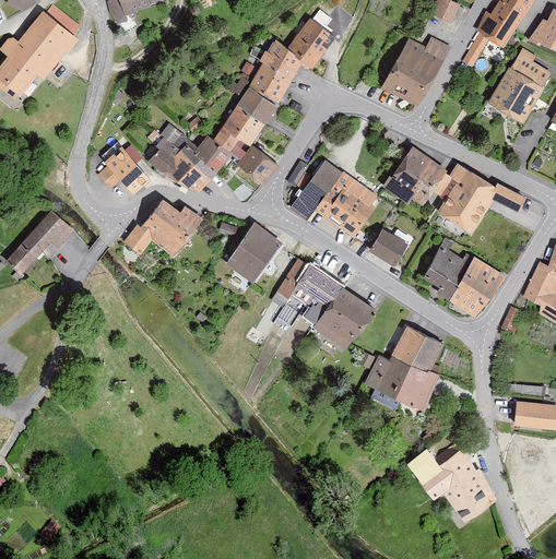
[(37,0),(7,0),(4,4),(22,11),(37,2),(37,0)]
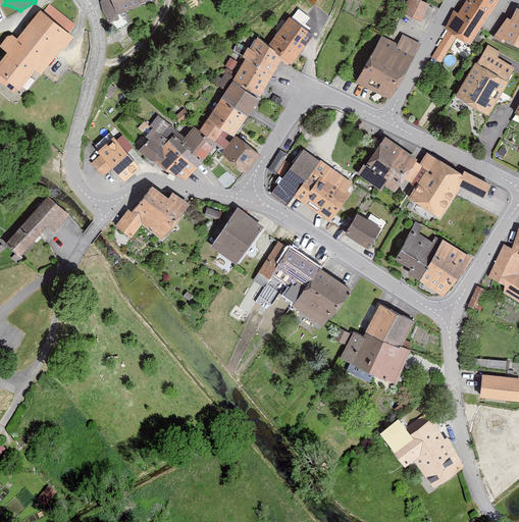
[(100,0),(99,1),(103,12),(109,21),(119,18),(117,13),(141,5),(140,2),(146,0),(100,0)]
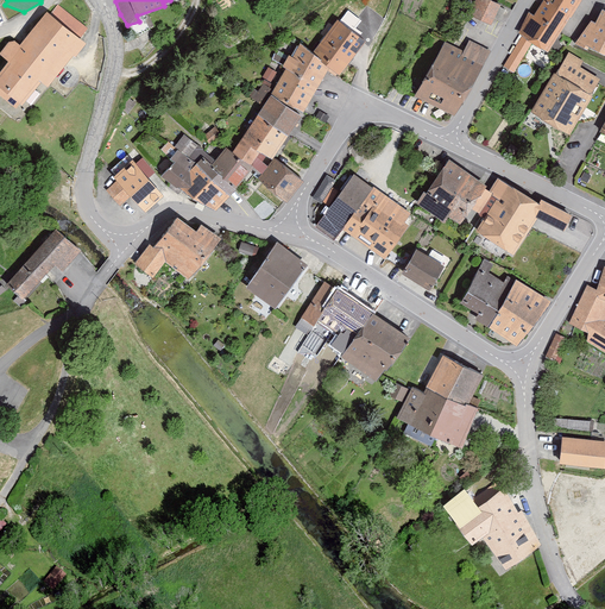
[(489,0),(476,0),(470,12),(489,24),(499,6),(489,0)]
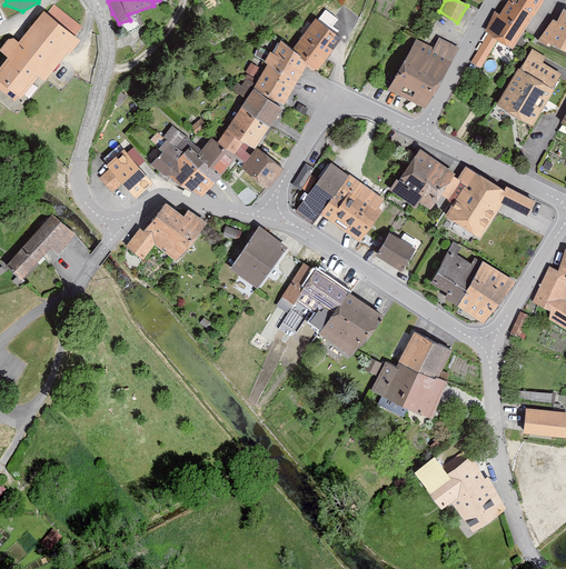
[(542,0),(508,0),(500,13),(493,9),(479,31),(485,33),(467,61),(479,69),(497,40),(513,49),(542,0)]
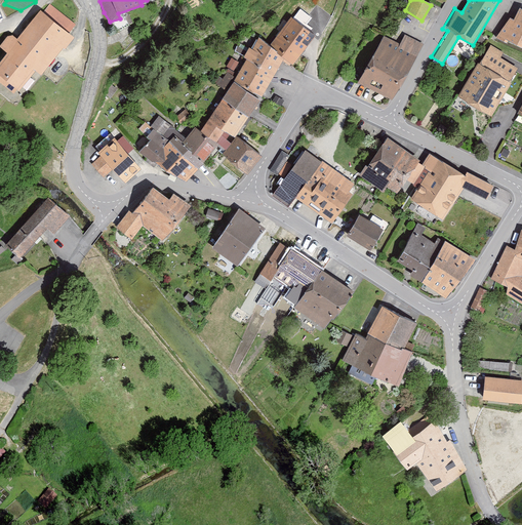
[(76,26),(49,3),(43,11),(41,9),(17,39),(13,36),(7,35),(0,45),(0,48),(7,52),(0,63),(0,75),(19,91),(36,71),(41,75),(64,46),(66,48),(75,36),(70,33),(76,26)]
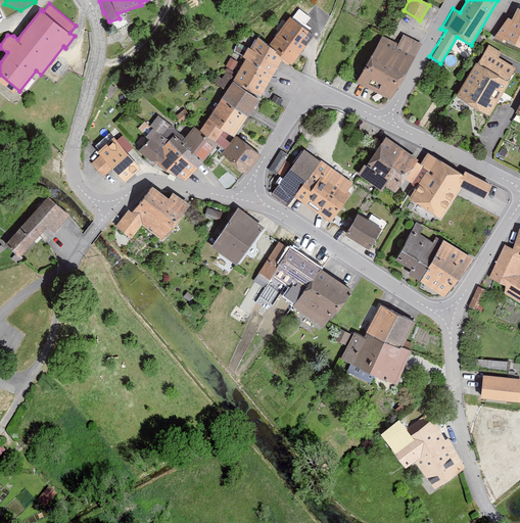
[(519,8),(517,7),(512,18),(508,16),(499,36),(519,47),(519,8)]
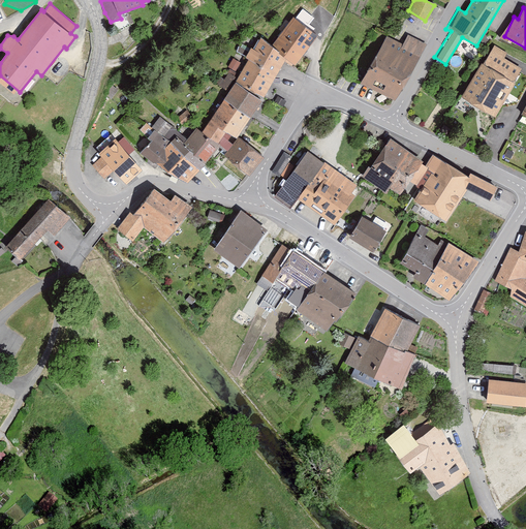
[(295,66),(316,34),(295,16),(273,43),(261,35),(203,132),(196,127),(188,138),(159,116),(151,127),(147,122),(138,129),(150,141),(141,151),(187,184),(218,152),(247,176),(263,158),(237,138),(284,60),(295,66)]
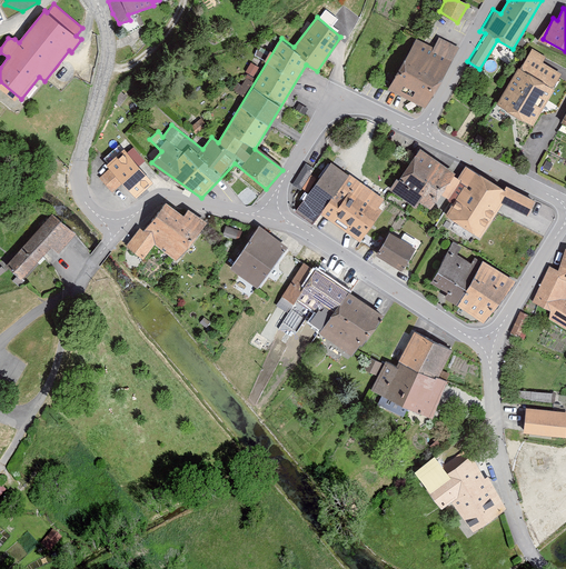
[(417,39),(389,90),(423,107),(455,47),(432,35),(427,43),(417,39)]
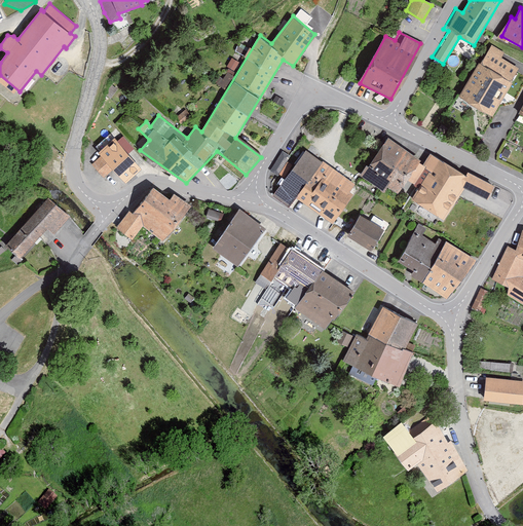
[(459,98),(491,115),(512,80),(480,62),(459,98)]
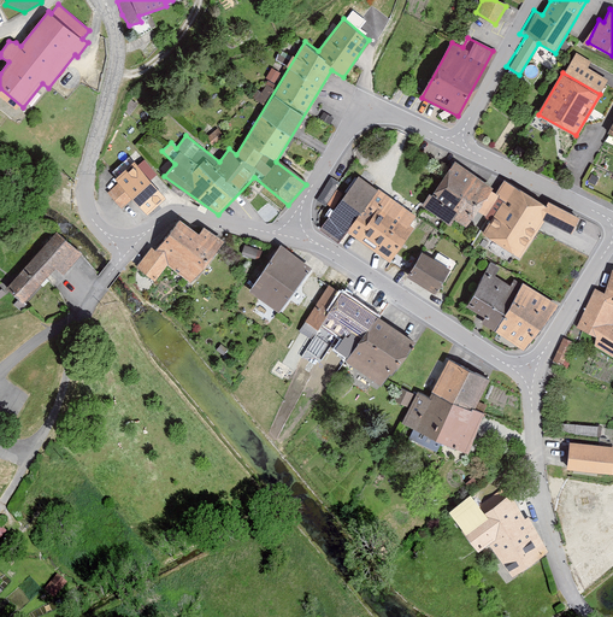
[(165,193),(136,159),(100,189),(117,210),(134,197),(145,210),(165,193)]
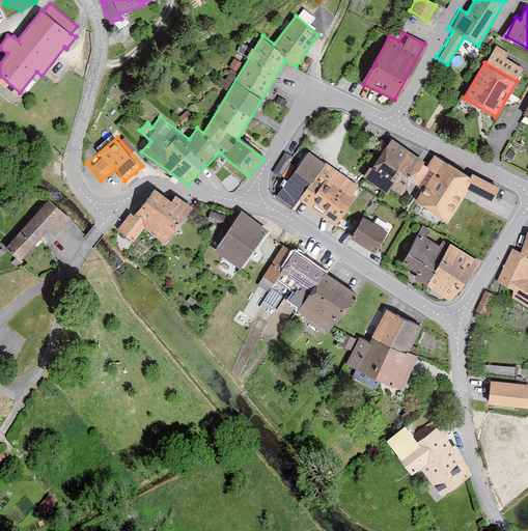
[(471,176),(434,155),(427,166),(423,163),(424,161),(390,139),(363,176),(403,199),(412,182),(424,189),(415,202),(449,223),(464,200),(474,206),(480,195),(493,202),(500,187),(473,173),(471,176)]
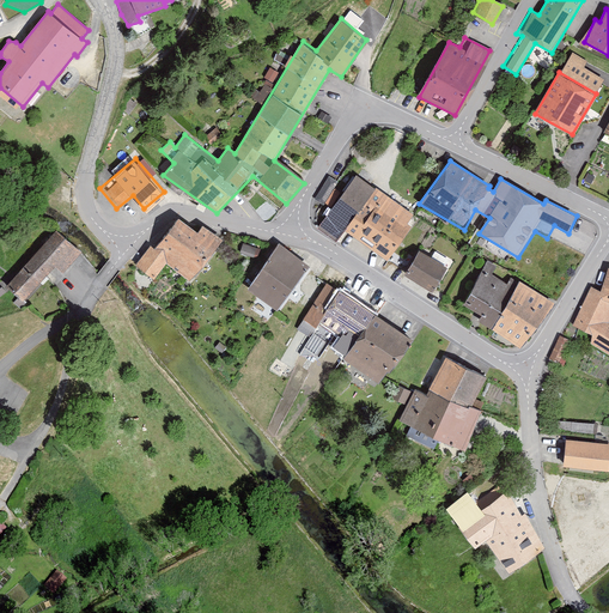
[(414,211),(355,173),(315,228),(335,243),(343,231),(387,261),(409,228),(406,225),(414,211)]
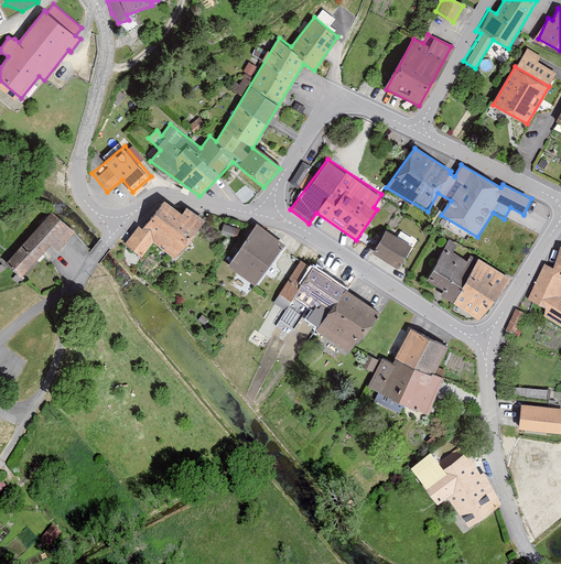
[(311,167),(300,162),(287,183),(298,190),(311,167)]
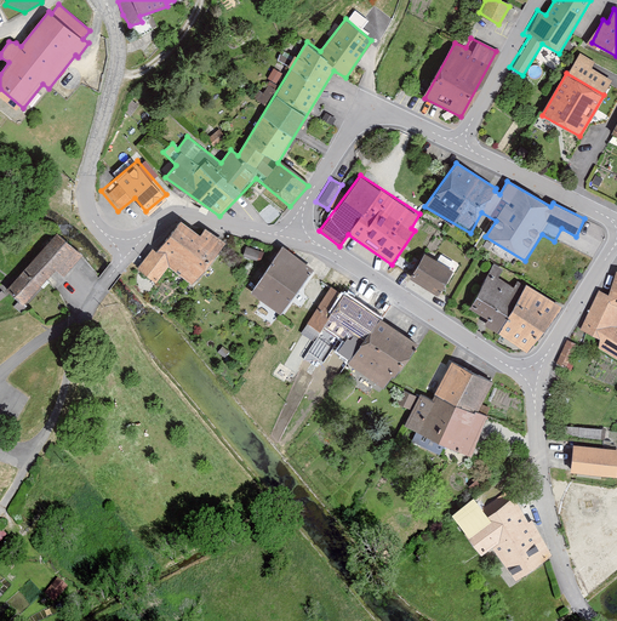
[(200,238),(182,223),(159,251),(153,248),(137,268),(155,283),(170,267),(193,284),(226,243),(209,228),(200,238)]
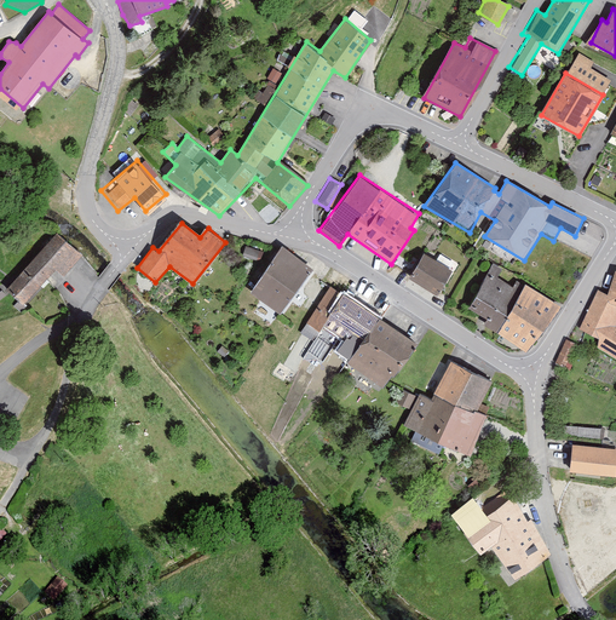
[(57,233),(5,290),(24,306),(56,270),(63,276),(82,256),(57,233)]
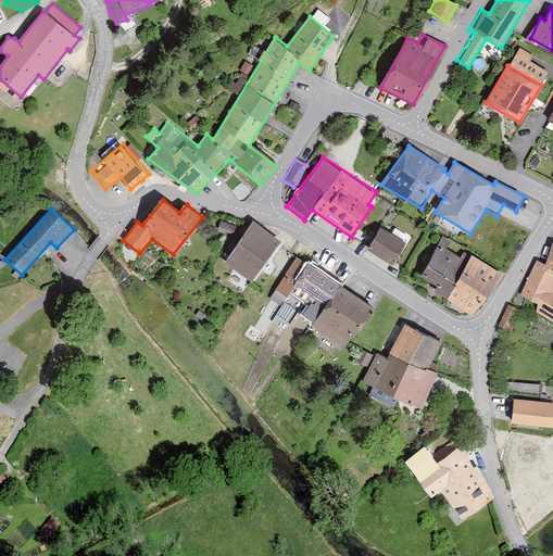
[(280,240),(252,220),(224,262),(252,280),(280,240)]
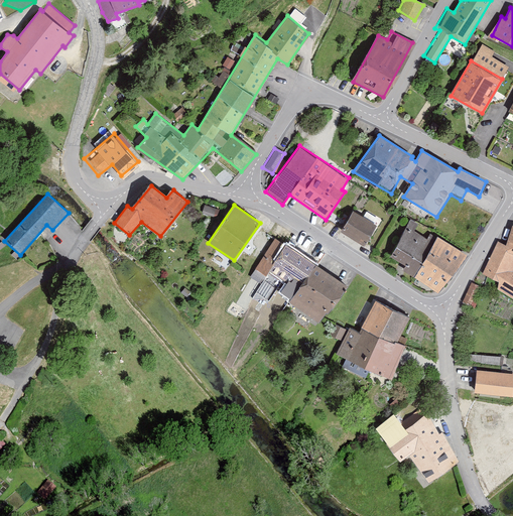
[(351,210),(339,231),(363,245),(376,224),(351,210)]
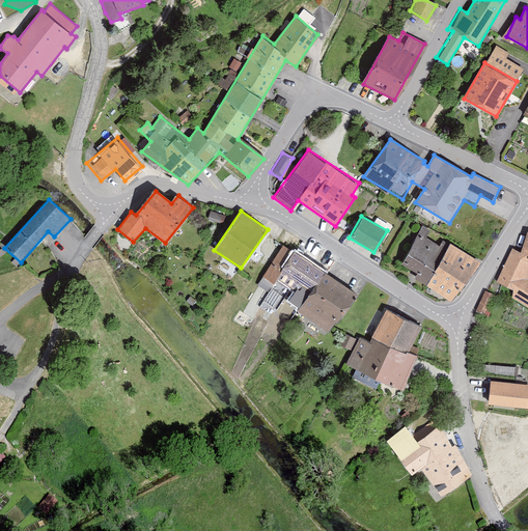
[(431,229),(422,224),(401,263),(418,274),(416,277),(451,299),(480,262),(443,239),(440,245),(425,236),(431,229)]
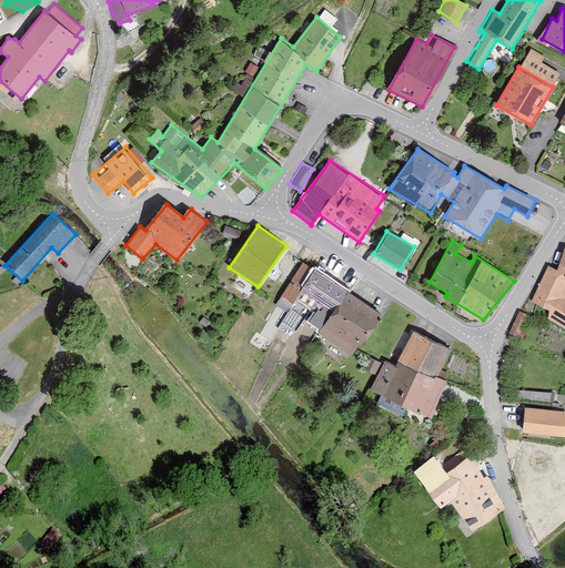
[(270,337),(283,346),(310,308),(318,312),(311,322),(320,328),(318,332),(353,354),(382,316),(309,265),(316,253),(303,244),(294,259),(302,263),(274,304),(286,313),(270,337)]
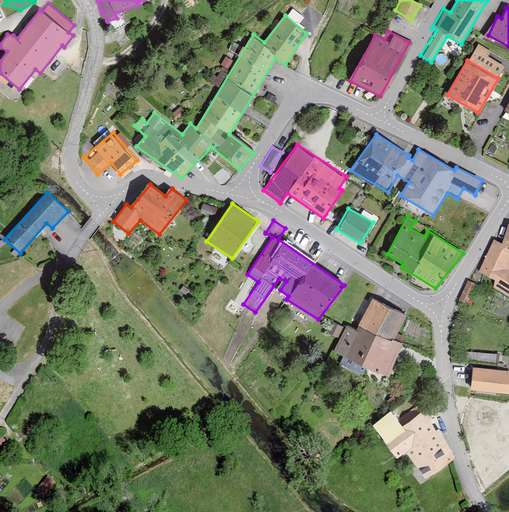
[(508,225),(506,225),(503,243),(495,239),(481,273),(495,279),(492,288),(508,297),(508,225)]
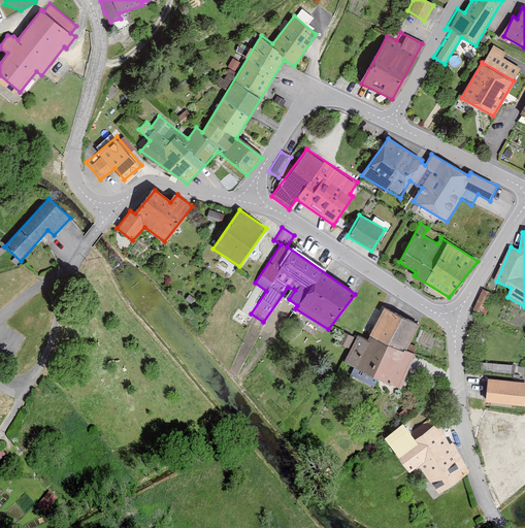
[(490,292),(482,289),(472,309),(481,312),(490,292)]
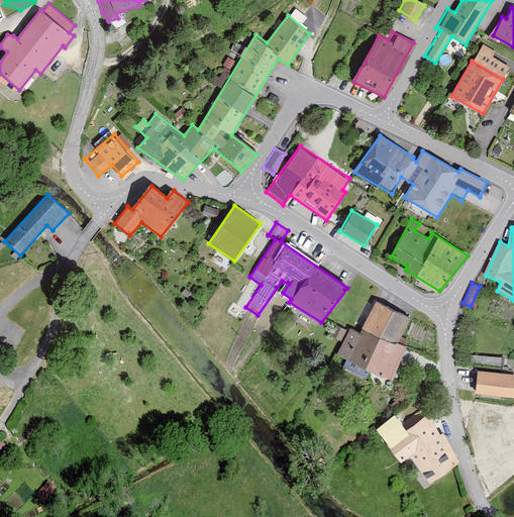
[(399,336),(408,316),(366,298),(357,318),(365,321),(360,332),(350,328),(338,355),(392,379),(408,340),(399,336)]
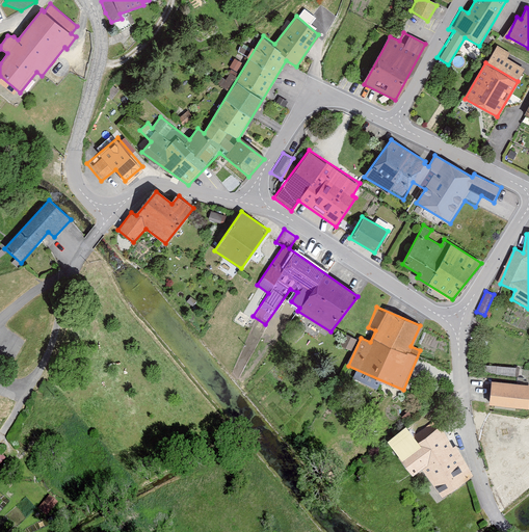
[(355,339),(344,334),(338,345),(350,350),(355,339)]
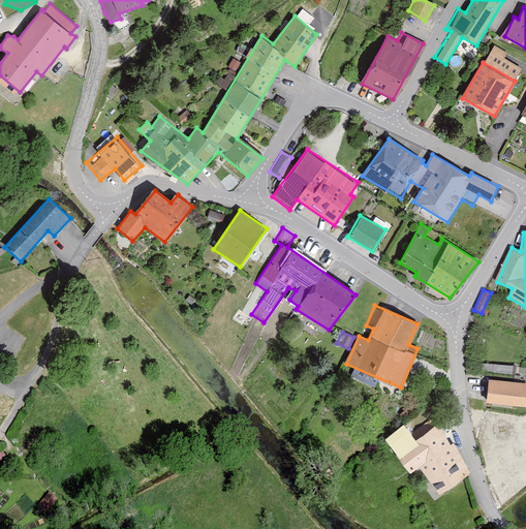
[(525,383),(488,379),(487,401),(525,406),(525,383)]
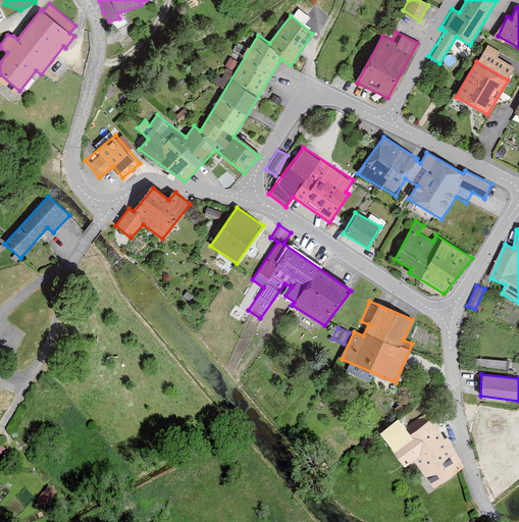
[(436,490),(468,468),(431,418),(409,435),(398,420),(379,433),(404,466),(413,460),(436,490)]
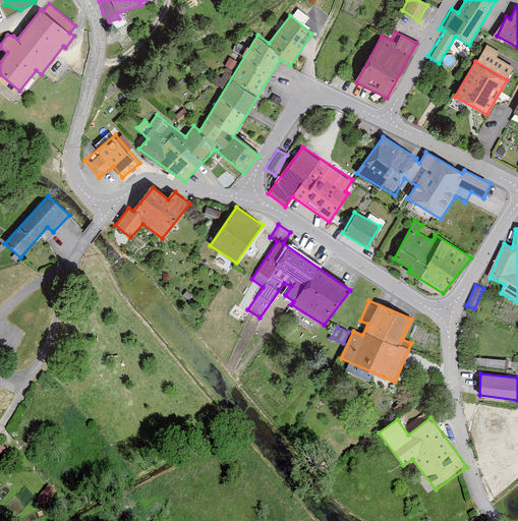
[(55,493),(47,486),(37,500),(46,506),(55,493)]
